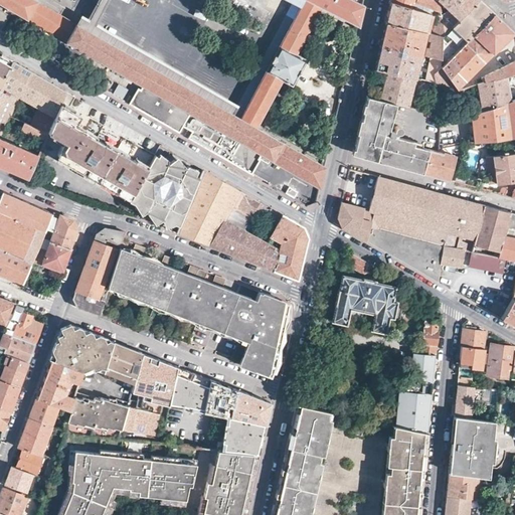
[(191,140),(241,169),(246,171),(258,152),(264,155),(271,159),(319,187),(324,165),(256,127),(282,78),(292,83),(306,58),(297,51),(321,6),(358,24),(363,0),(0,0),(0,29),(1,30),(13,10),(64,40),(139,82),(127,103),(140,111),(171,129),(176,131),(187,111),(195,116),(190,125),(197,130),(191,140)]
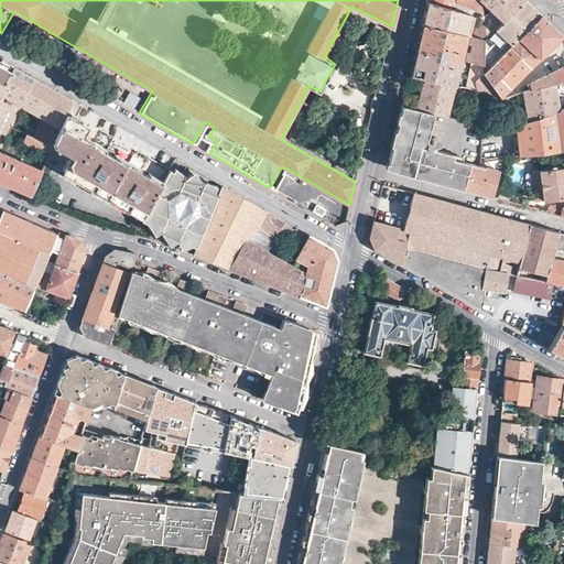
[(479,15),(484,17),(483,15),(479,0),(425,0),(425,1),(473,13),(479,15)]
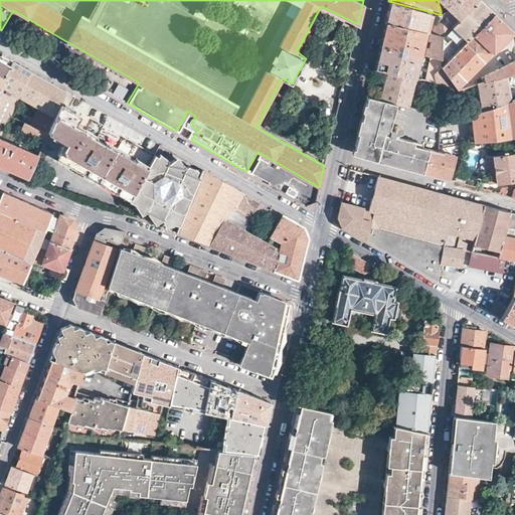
[(446,32),(446,34),(476,0),(440,0),(448,8),(441,14),(442,15),(446,32)]
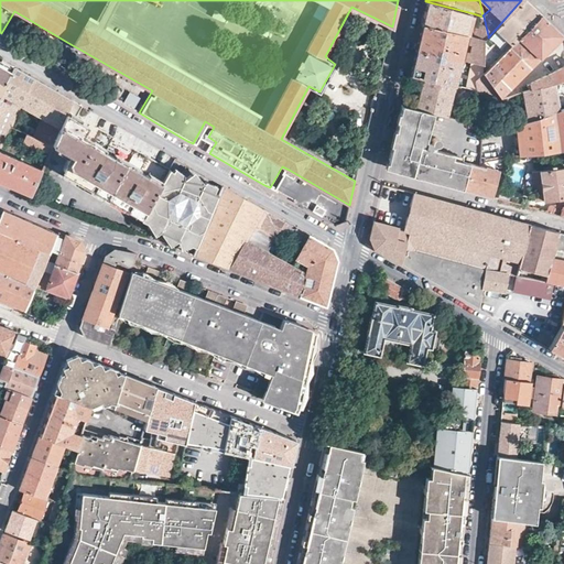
[(484,65),(483,72),(540,13),(532,6),(525,0),(521,0),(488,38),(487,40),(484,65)]
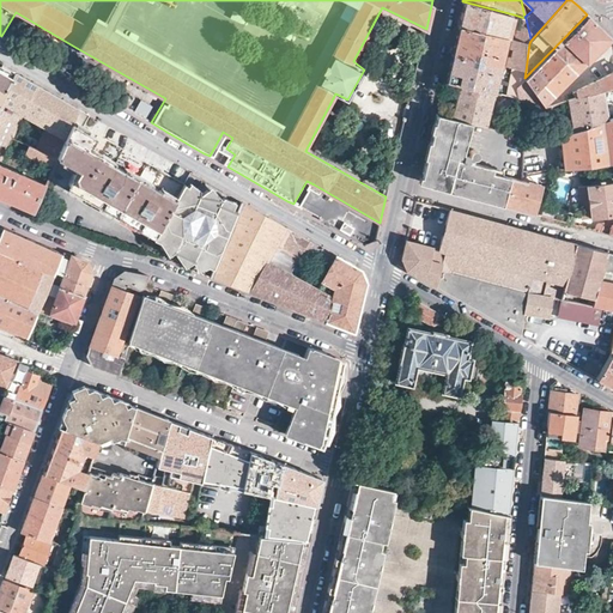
[(507,37),(509,38),(514,14),(462,1),(460,14),(457,25),(507,37)]
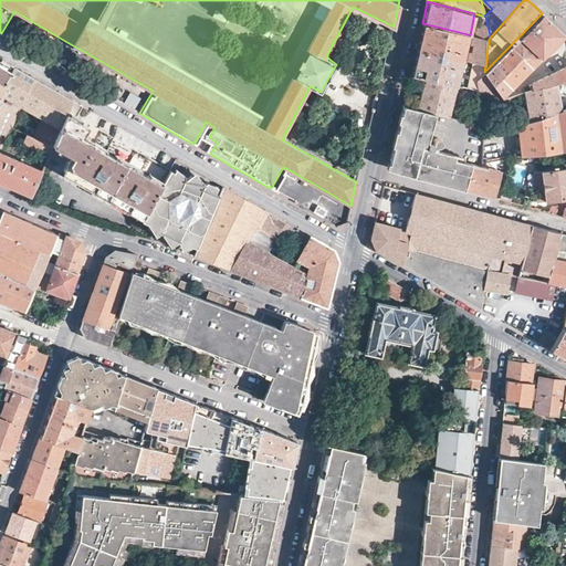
[(542,13),(484,72),(502,96),(548,49),(564,34),(552,23),(548,19),(542,13)]
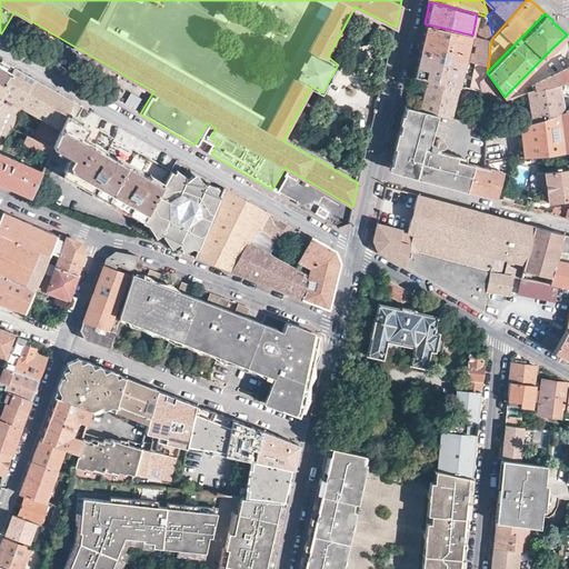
[(491,40),(492,38),(492,36),(488,17),(483,16),(479,37),(491,40)]
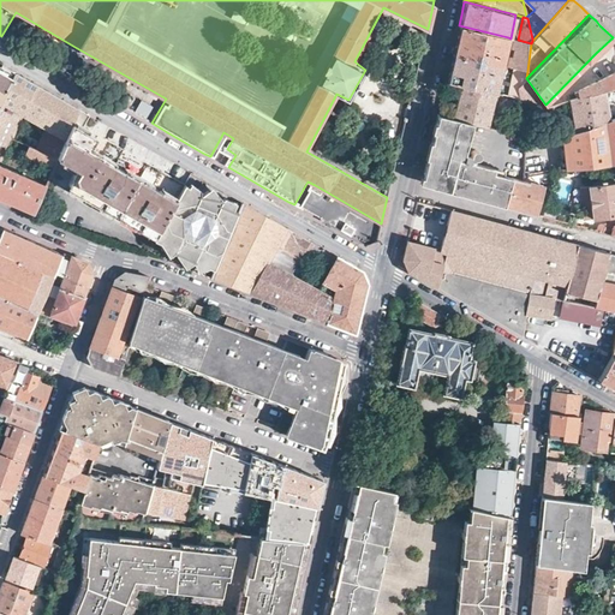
[(455,39),(452,53),(501,65),(508,37),(459,25),(455,39)]
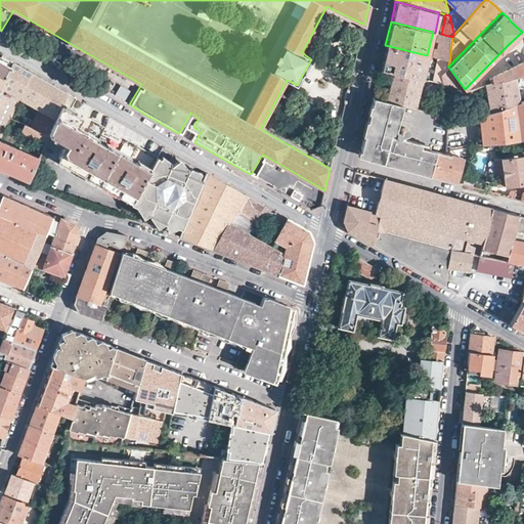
[(435,57),(438,57),(449,60),(452,37),(441,34),(435,57)]
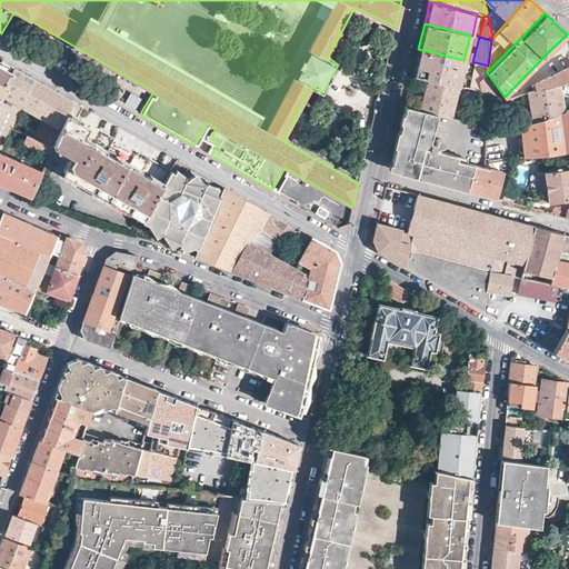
[(416,61),(412,73),(427,78),(458,85),(463,60),(418,49),(416,61)]
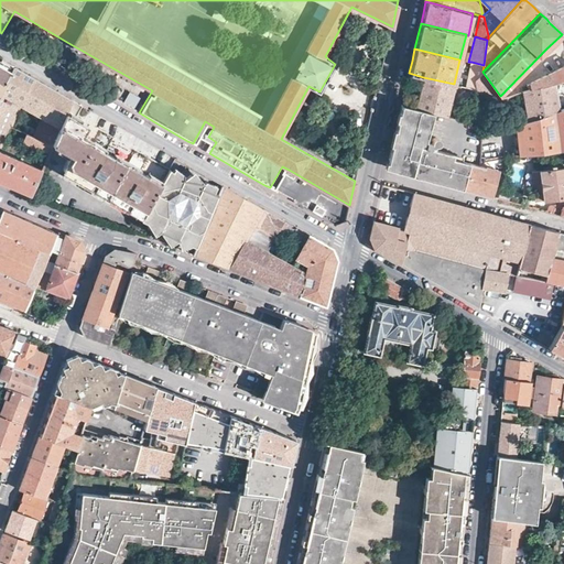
[(563,78),(563,65),(546,49),(500,96),(500,97),(501,99),(522,93),(554,82),(563,78)]
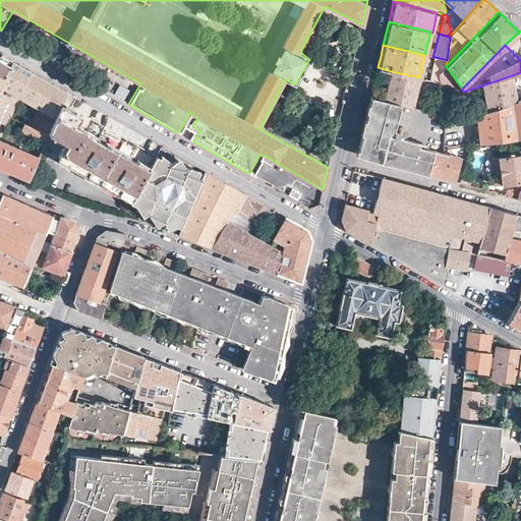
[(31,125),(48,132),(66,92),(56,87),(23,67),(20,65),(2,54),(0,56),(0,55),(0,134),(1,135),(10,116),(19,97),(39,108),(31,125)]
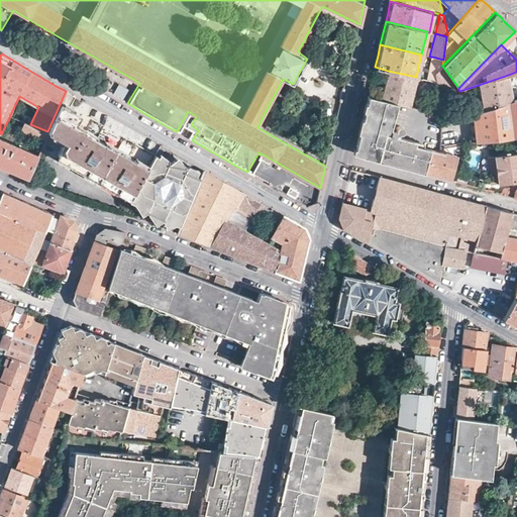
[(428,71),(435,73),(442,66),(443,60),(432,57),(428,71)]
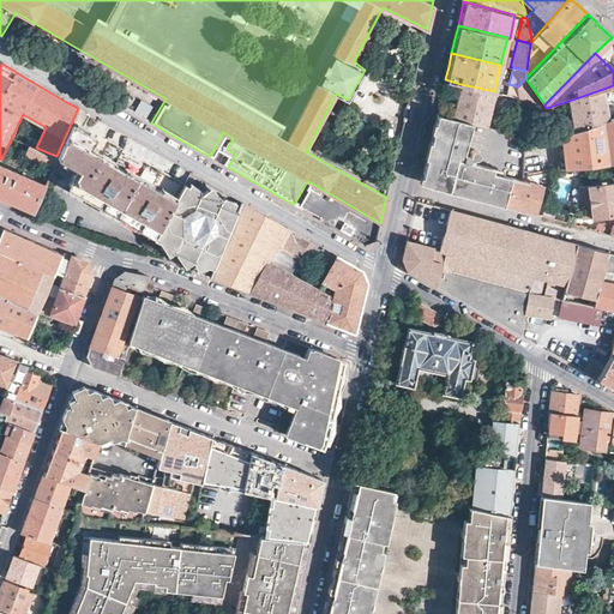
[(518,97),(518,98),(545,106),(545,104),(525,78),(517,86),(518,97)]
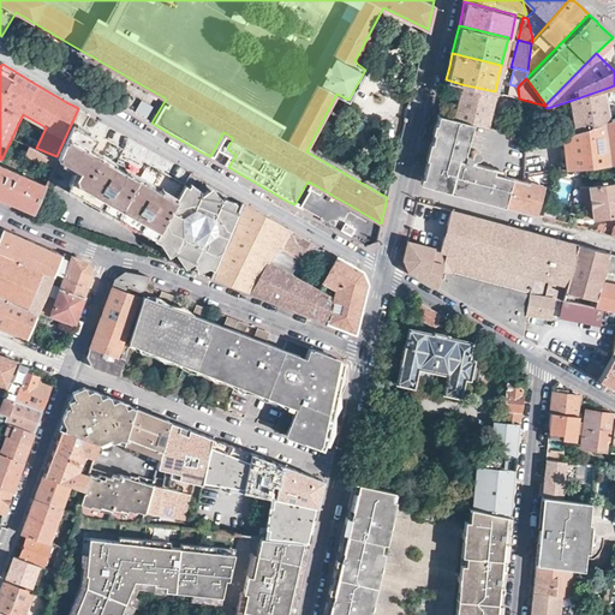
[(473,121),(485,125),(488,125),(495,91),(461,84),(454,117),(454,118),(473,121)]
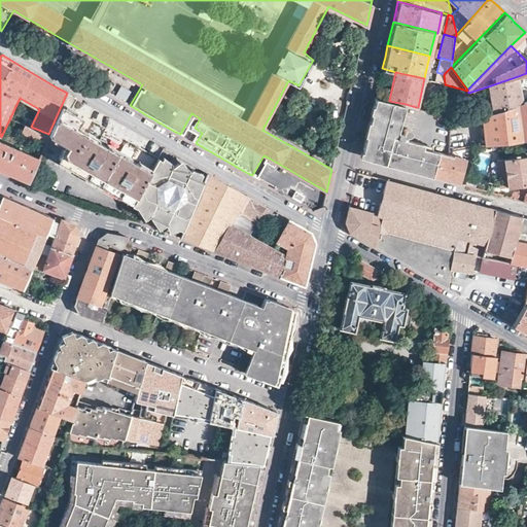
[(488,86),(492,111),(522,102),(518,76),(488,86)]
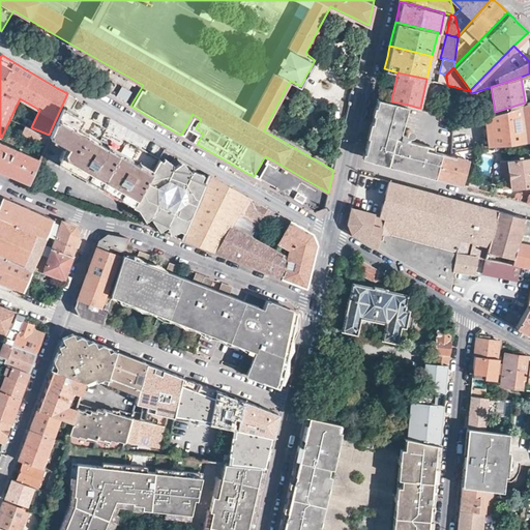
[(40,153),(133,206),(158,157),(145,150),(107,127),(82,114),(71,108),(77,98),(67,93),(49,135),(46,142),(40,153)]
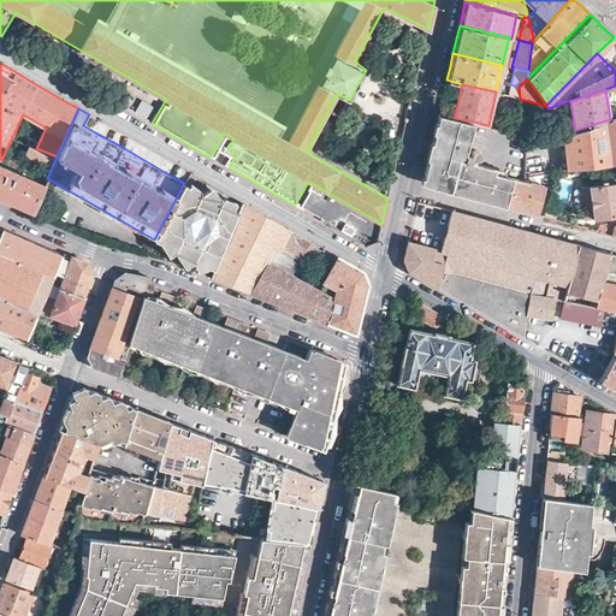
[(467,148),(474,122),(455,118),(455,117),(439,113),(432,141),(431,146),(430,149),(444,154),(442,161),(428,158),(425,173),(432,187),(433,187),(449,191),(505,206),(513,178),(502,176),(473,167),(477,154),(478,154),(479,154),(479,153),(480,153),(480,152),(480,150),(480,149),(480,148),(479,148),(478,147),(477,147),(474,148),(473,150),(467,148)]
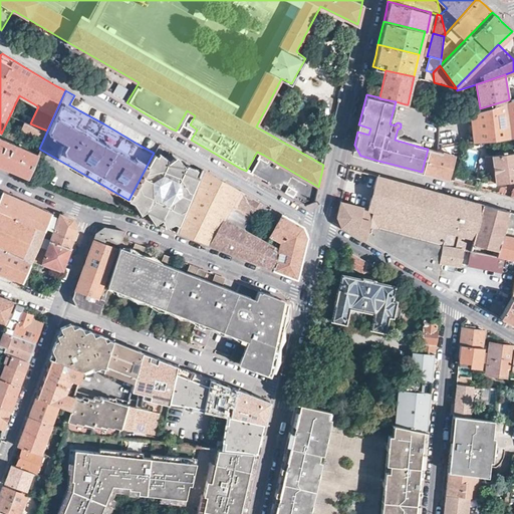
[(513,138),(513,97),(509,99),(480,108),(460,115),(462,118),(470,116),(474,142),(513,138)]
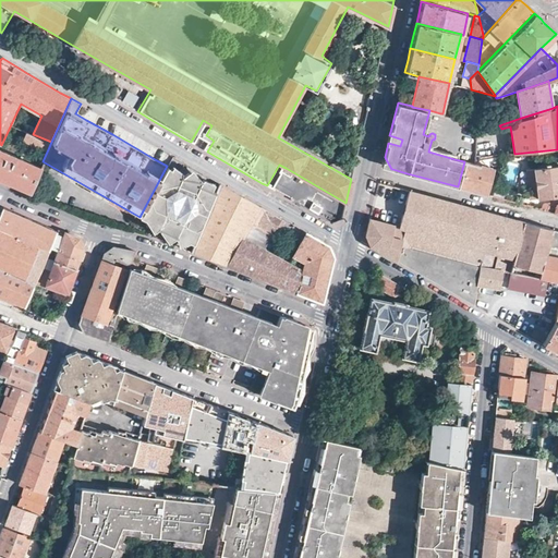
[(23,137),(48,149),(51,142),(33,134),(26,131),(23,137)]
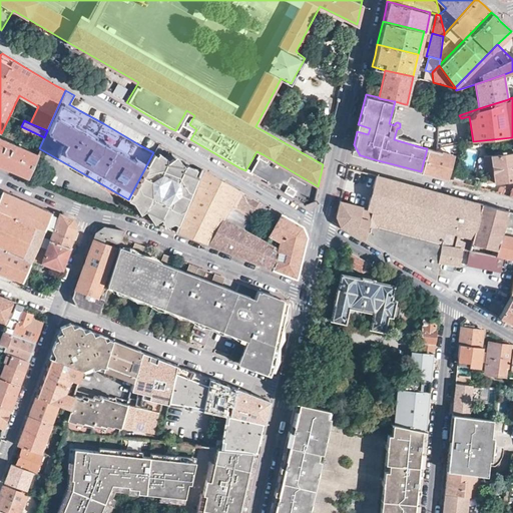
[(419,142),(395,135),(394,139),(418,146),(419,142)]
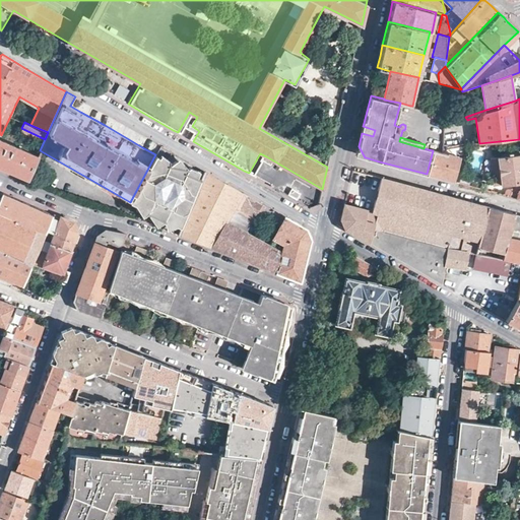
[(0,167),(27,180),(38,155),(0,138),(0,167)]
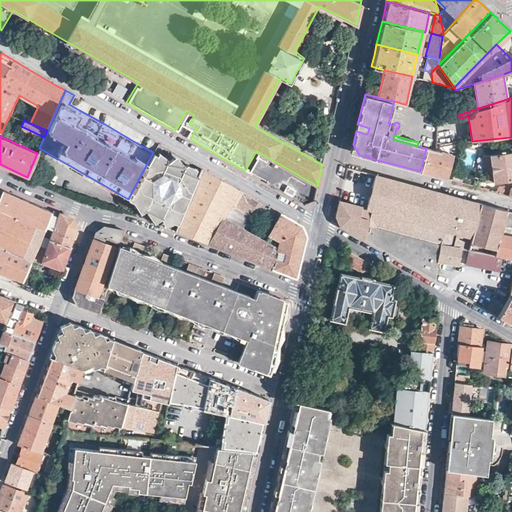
[(426,148),(420,171),(431,174),(447,179),(447,178),(453,154),(444,152),(446,143),(441,144),(439,142),(436,142),(436,150),(427,148),(426,148)]
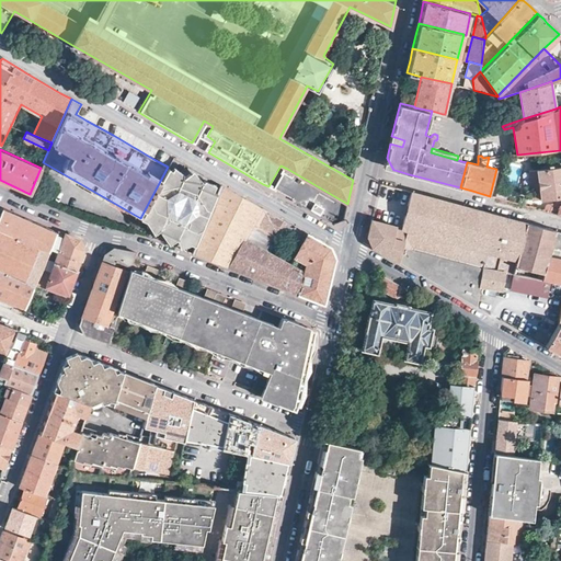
[(560,195),(560,165),(529,171),(534,199),(560,195)]
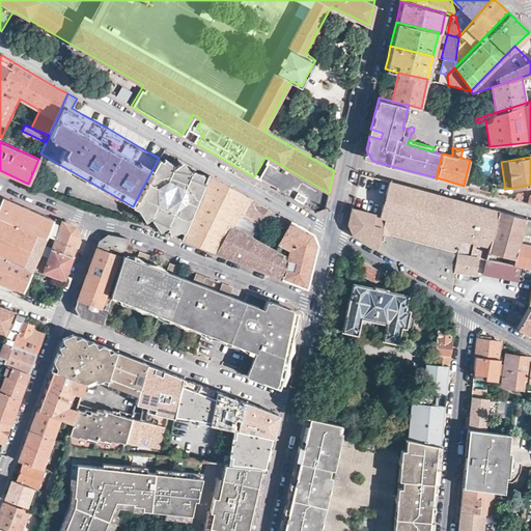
[(159,158),(133,206),(148,213),(154,221),(158,221),(160,224),(163,227),(168,224),(185,231),(206,182),(199,179),(199,178),(198,178),(198,177),(197,177),(189,166),(184,169),(178,163),(173,166),(159,158)]
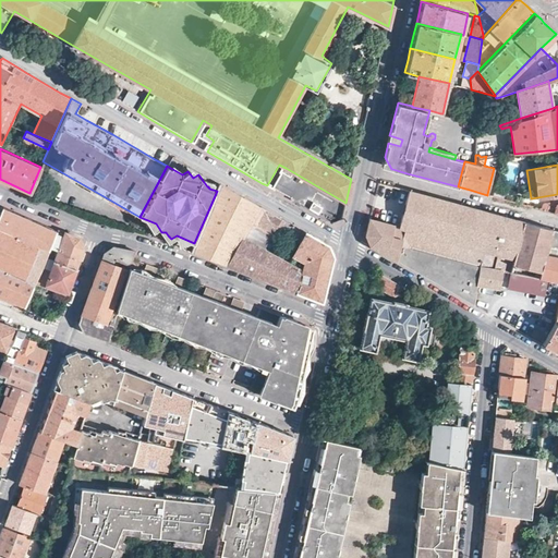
[(247,226),(259,206),(220,183),(217,191),(194,243),(191,251),(208,258),(226,265),(242,237),(247,226)]
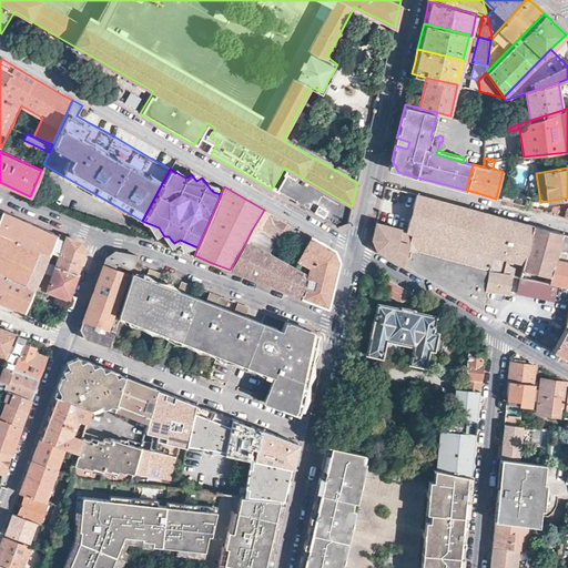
[(377,223),(373,240),(377,251),(483,311),(487,290),(486,290),(489,271),(504,273),(517,221),(399,190),(392,226),(377,223)]
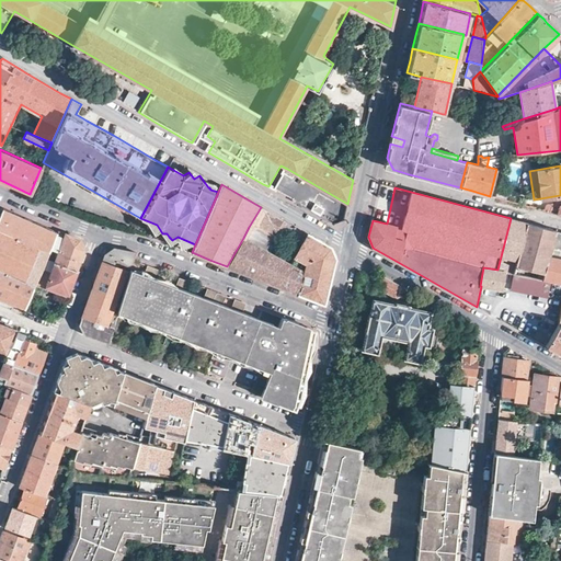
[(25,219),(0,207),(0,298),(1,299),(26,308),(46,259),(50,249),(57,232),(25,219)]
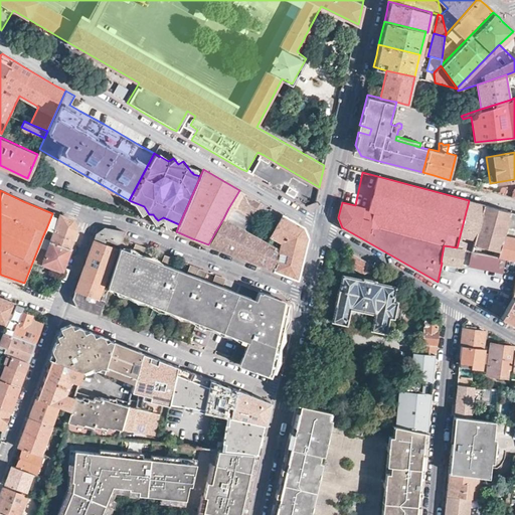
[(260,220),(269,206),(253,198),(239,190),(228,208),(248,219),(251,216),(260,220)]
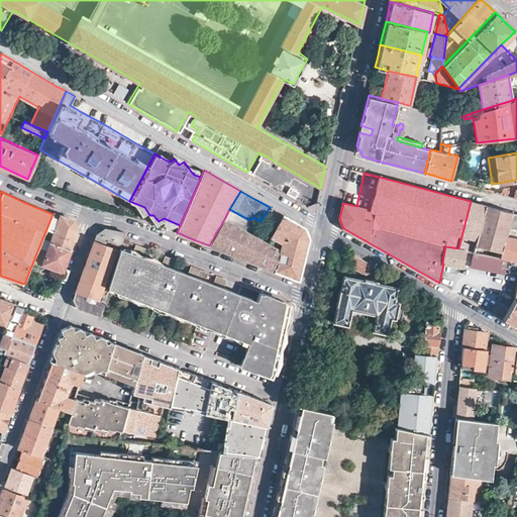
[(486,205),(471,201),(458,248),(473,251),(486,205)]
